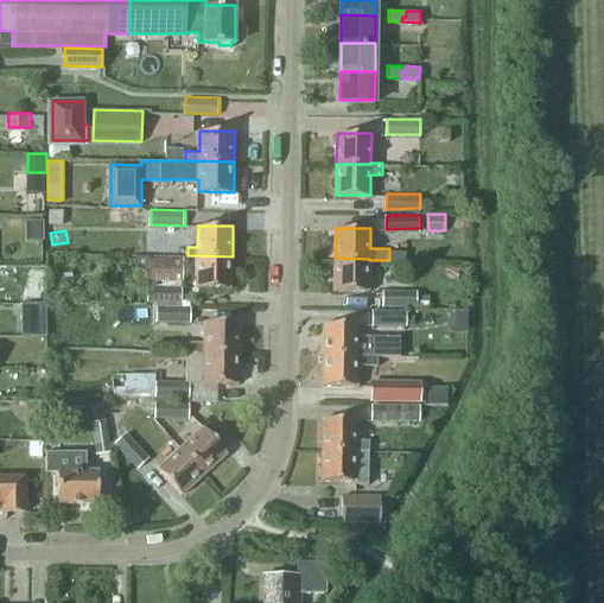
[(152,253),(138,253),(138,278),(151,278),(151,280),(185,280),(185,256),(152,256),(152,253)]
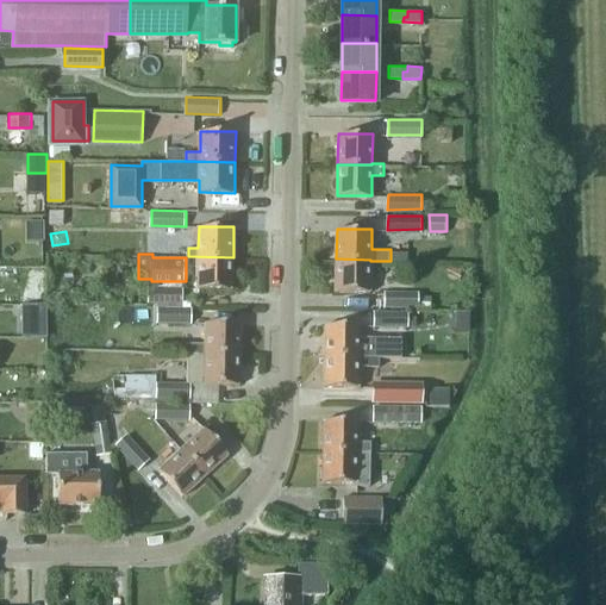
[(232,288),(233,257),(188,256),(188,266),(198,266),(198,287),(232,288)]
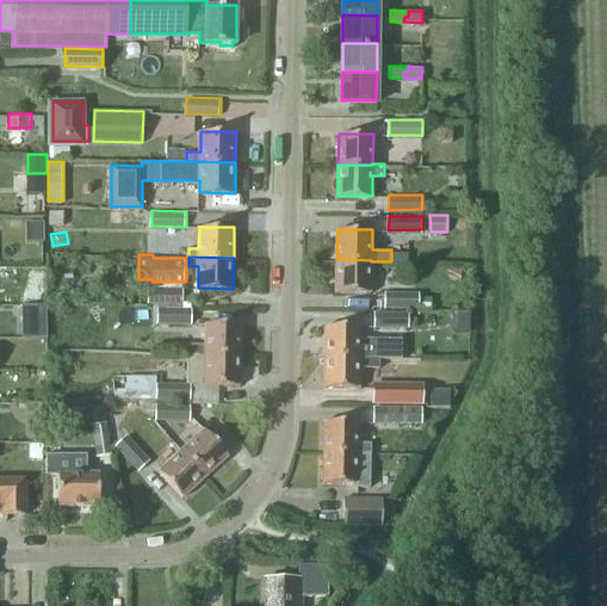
[(371,291),(371,261),(371,260),(336,259),(336,290),(371,291)]
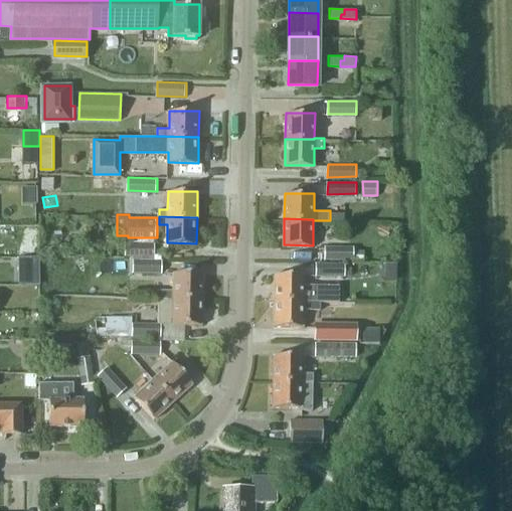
[(154,254),(155,242),(127,241),(127,254),(154,254)]
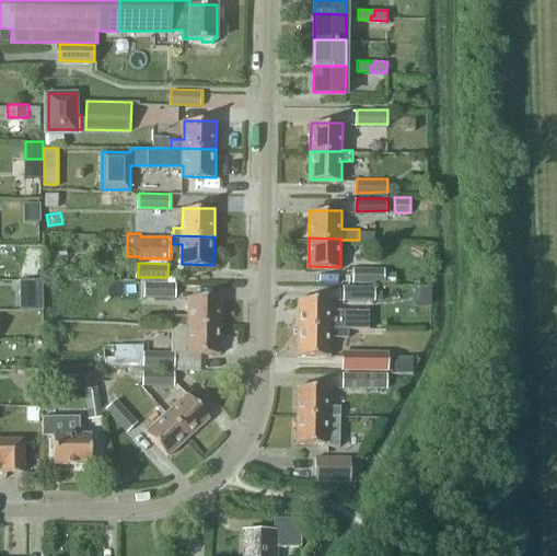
[(395,274),(385,274),(385,268),(355,268),(355,281),(385,281),(395,281),(395,274)]
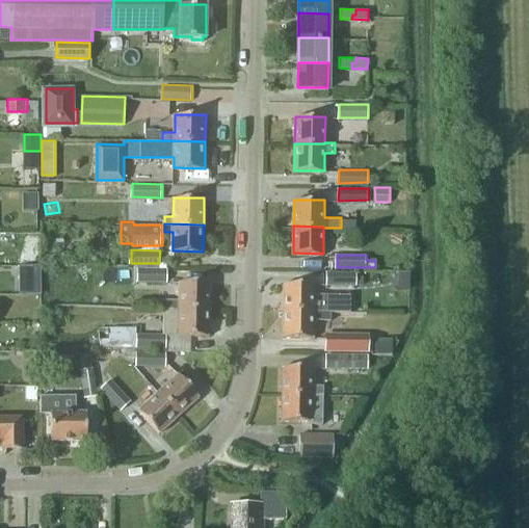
[(167,281),(168,269),(139,268),(139,280),(167,281)]
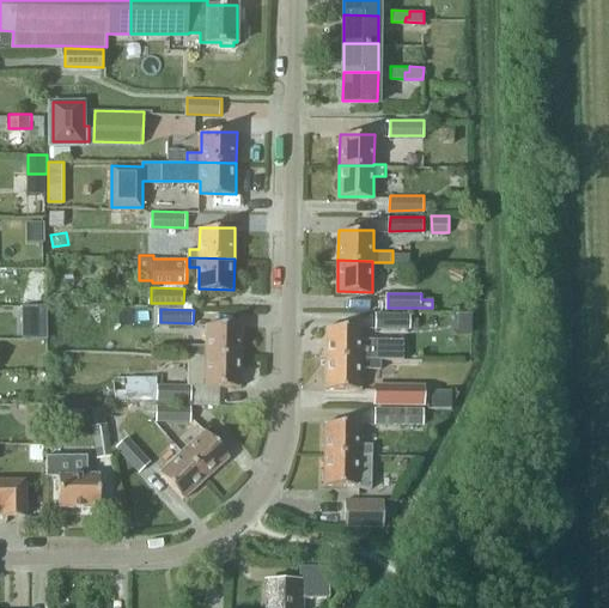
[(377,311),(377,327),(412,328),(412,326),(420,326),(420,316),(412,316),(412,311),(377,311)]
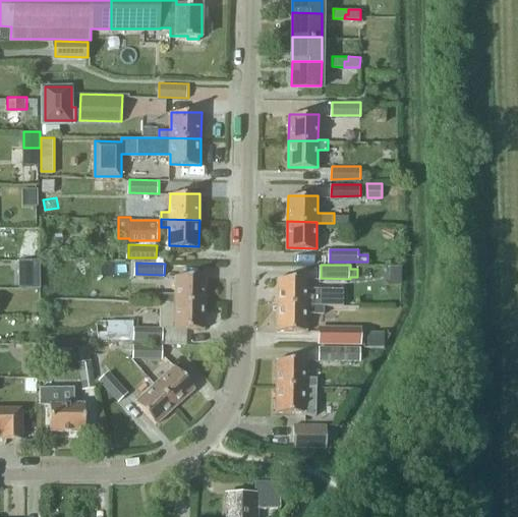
[(391,281),(403,281),(403,265),(391,265),(391,281)]
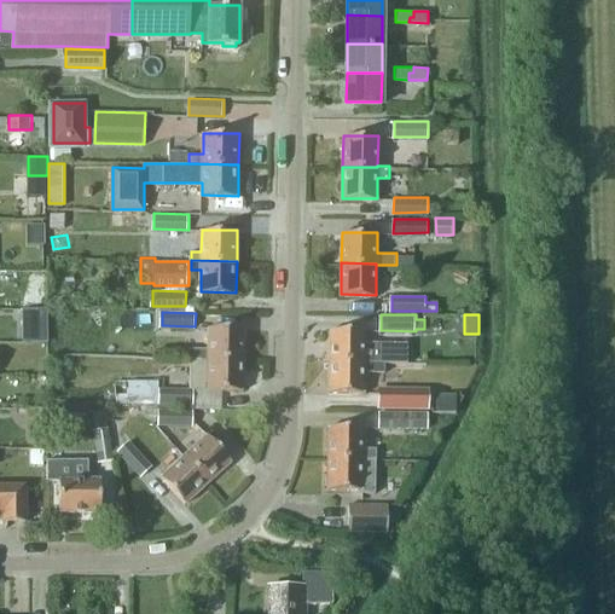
[(209,358),(244,358),(245,326),(209,326),(209,347),(190,347),(190,358),(209,358)]
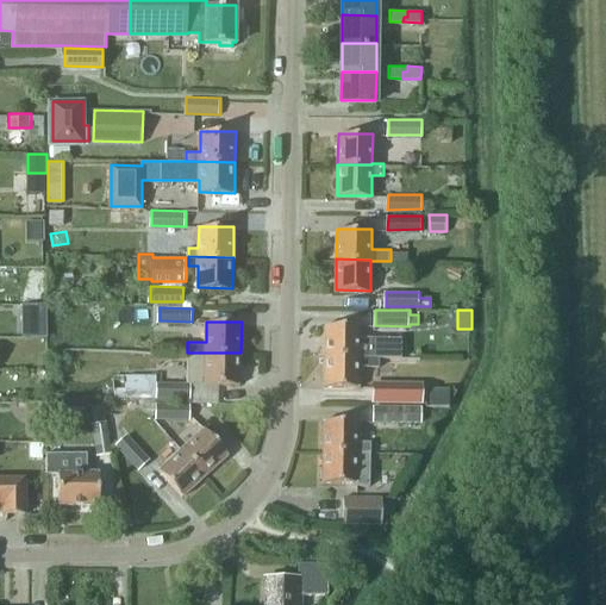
[(325,324),(325,355),(379,356),(403,356),(403,337),(369,336),(360,336),(360,325),(325,324)]
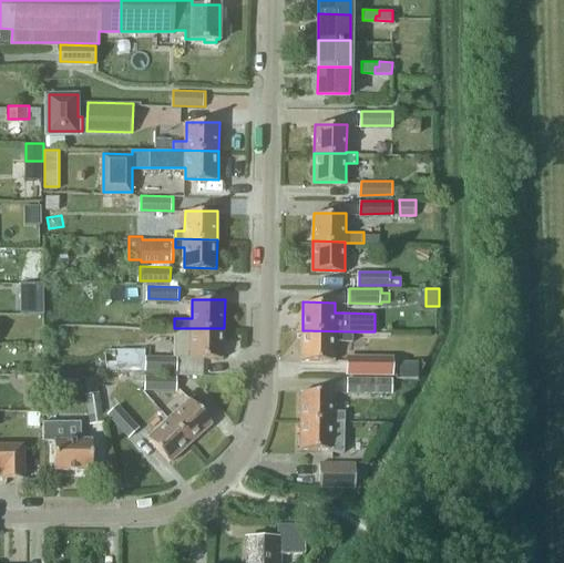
[(224,357),(224,328),(192,328),(192,356),(224,357)]
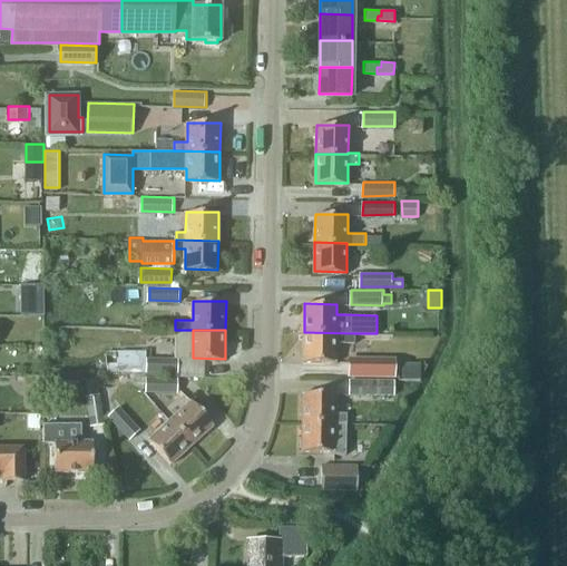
[(304,332),(303,360),(336,361),(336,341),(354,341),(354,333),(304,332)]
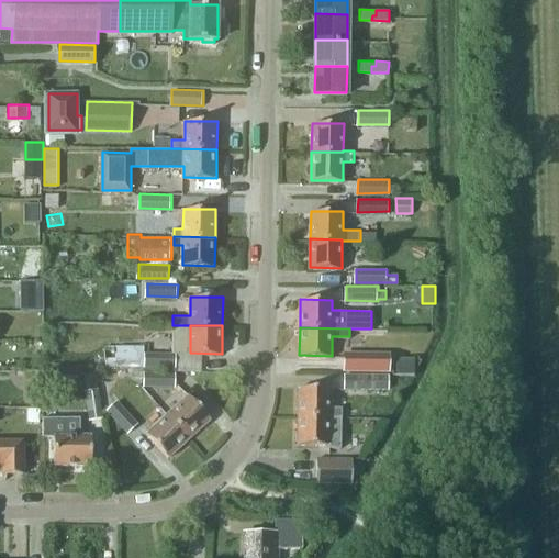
[(145,364),(145,366),(177,366),(177,352),(146,350),(146,344),(108,343),(107,363),(145,364)]
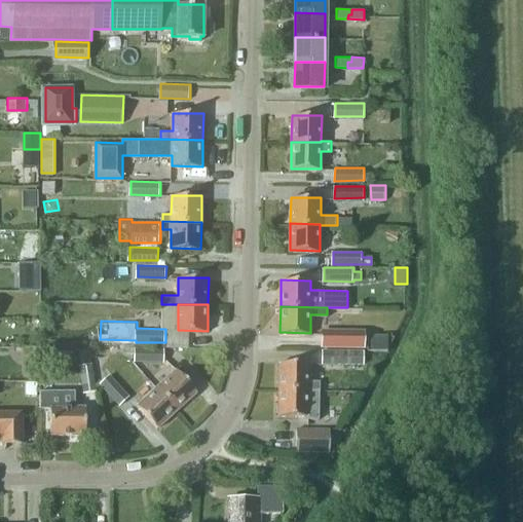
[(322,328),(322,346),(367,347),(367,345),(367,332),(367,328),(322,328)]
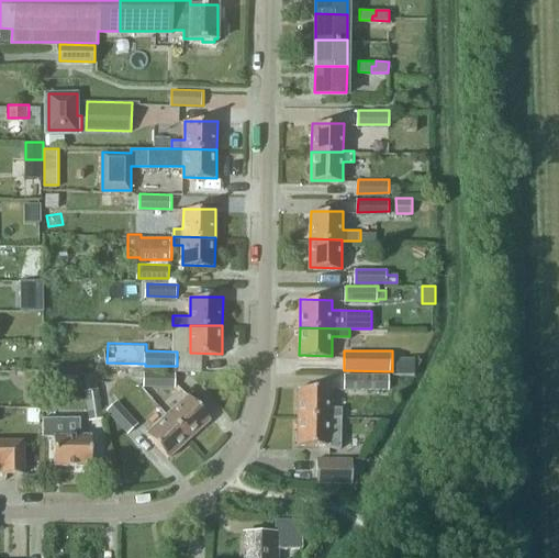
[(415,357),(398,356),(398,372),(415,372),(415,357)]
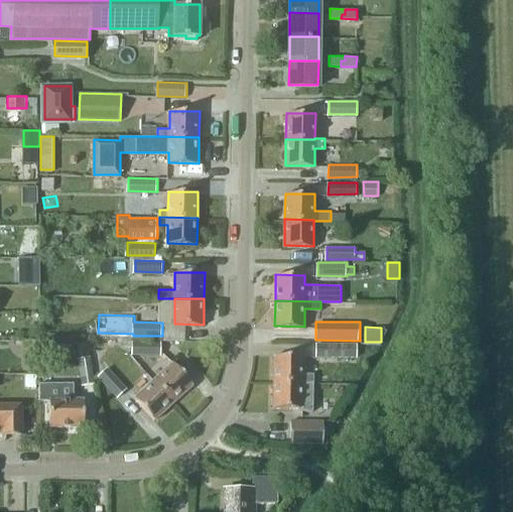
[(56,337),(56,345),(72,345),(72,337),(56,337)]
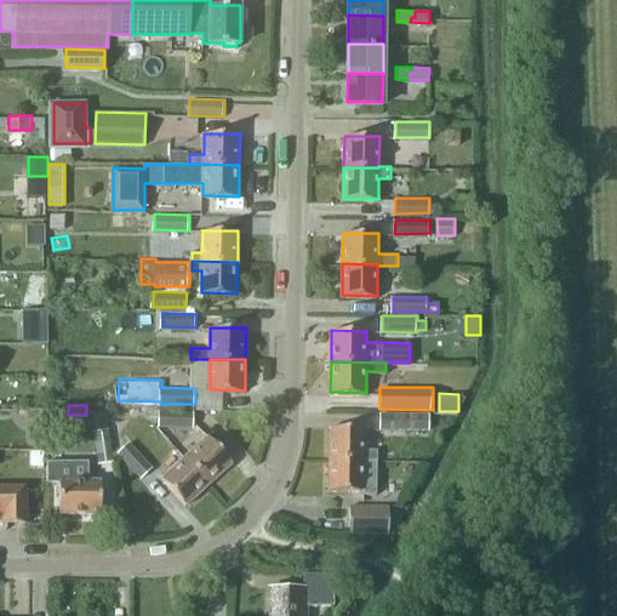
[(193,426),(194,410),(161,410),(160,426),(193,426)]
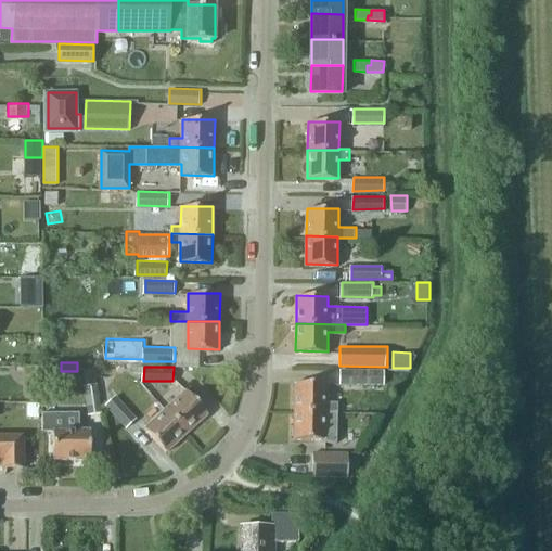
[(341,383),(385,384),(385,369),(341,368),(341,383)]
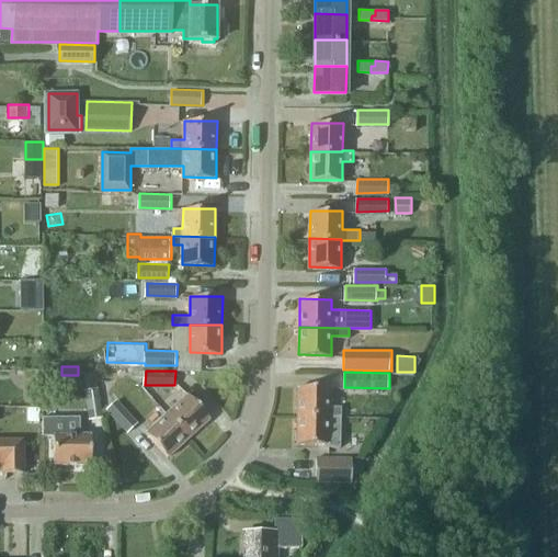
[(105,416),(100,386),(86,388),(90,419),(105,416)]
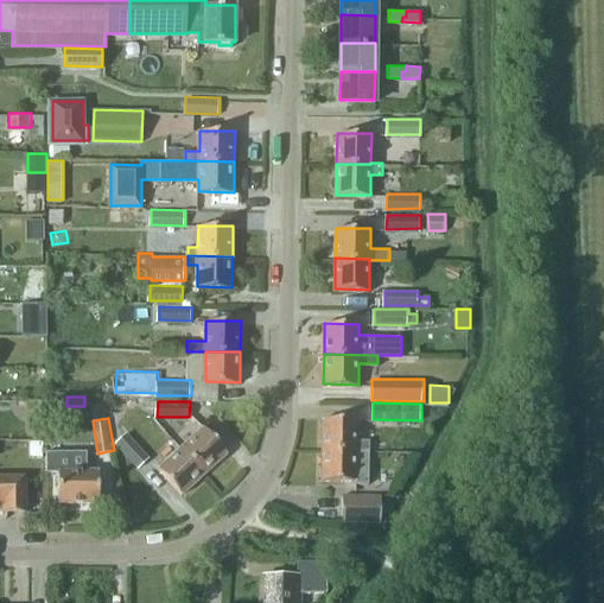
[(357,449),(357,418),(323,418),(322,448),(357,449)]
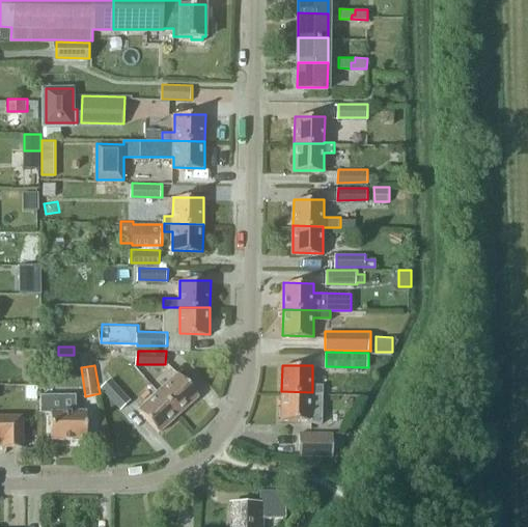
[(179,413),(199,394),(178,371),(159,390),(179,413)]
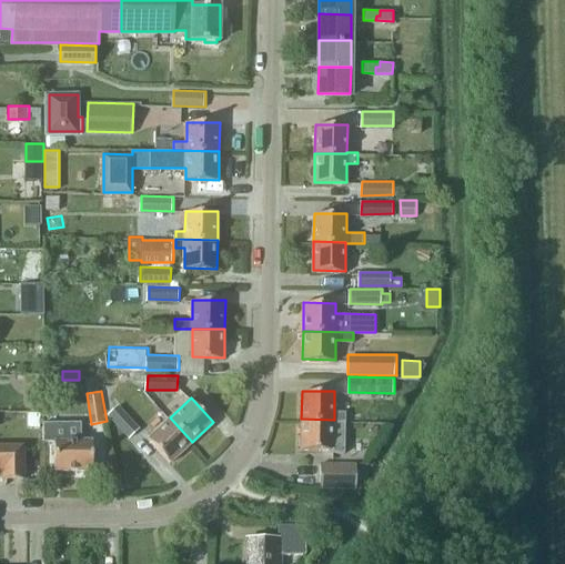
[(130,436),(139,427),(118,404),(109,413),(130,436)]
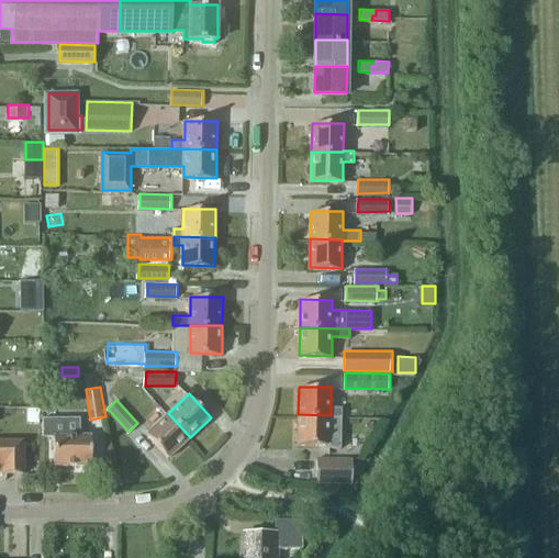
[(168,413),(163,419),(147,433),(169,456),(190,437),(168,413)]
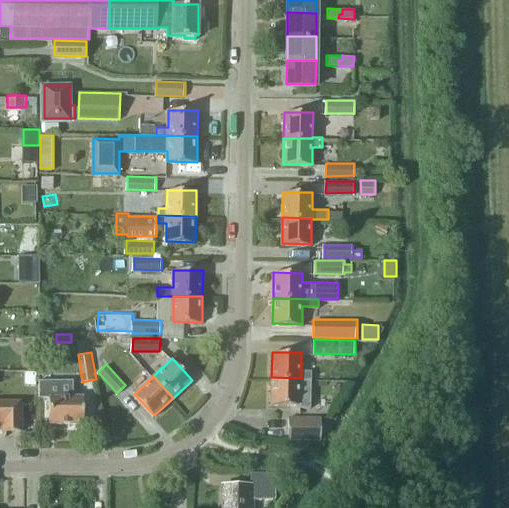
[(312,378),(301,378),(271,377),(271,403),(300,404),(300,407),(312,407),(312,378)]
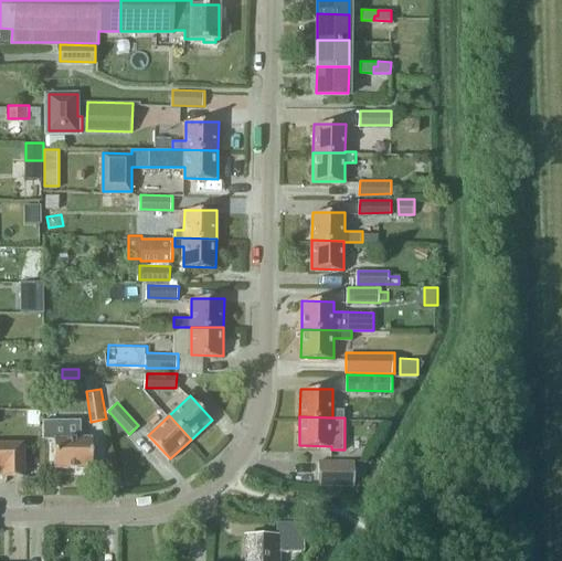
[(55,466),(93,466),(93,436),(82,436),(82,419),(44,419),(44,437),(55,437),(55,466)]
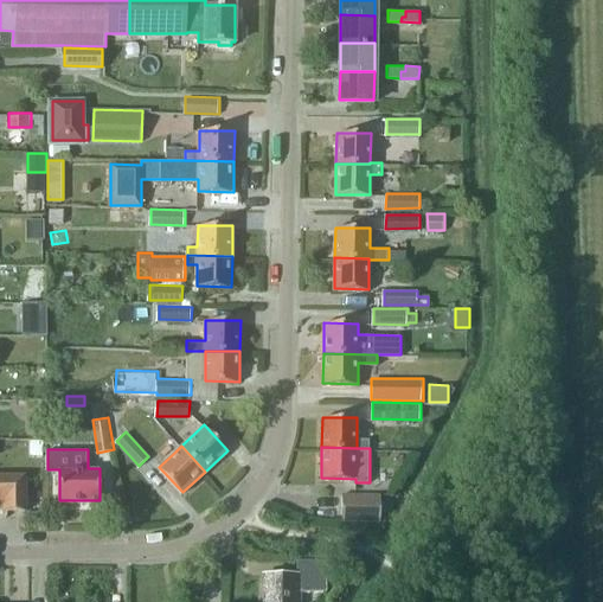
[(4,508),(26,508),(25,473),(0,473),(0,500),(4,500),(4,508)]
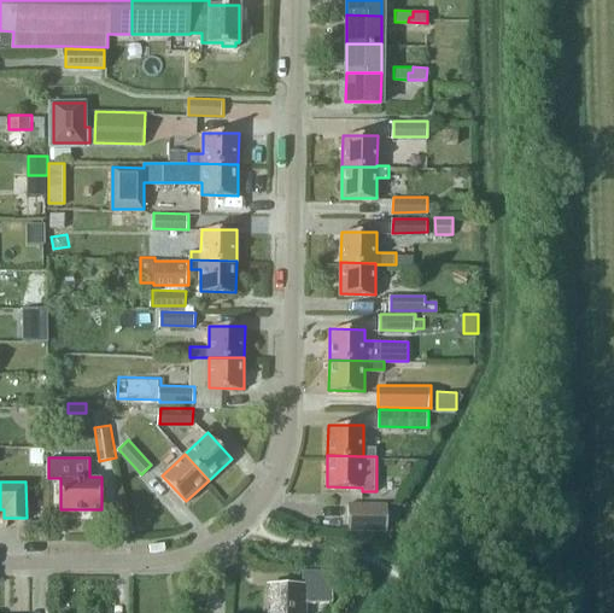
[(338,502),(337,529),(389,530),(389,502),(338,502)]
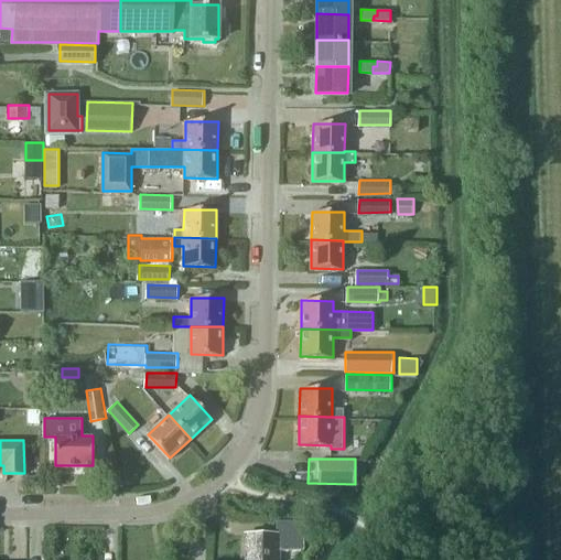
[(246,534),(246,550),(249,550),(249,559),(280,559),(281,549),(304,549),(305,520),(277,520),(277,534),(246,534)]
